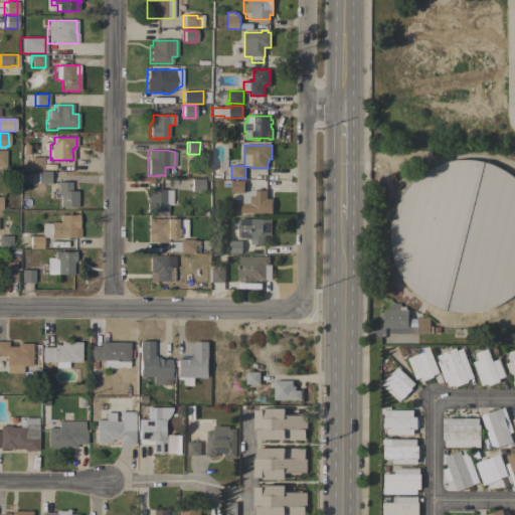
[(43,157),(43,170),(25,170),(25,160),(29,160),(29,157),(43,157)]
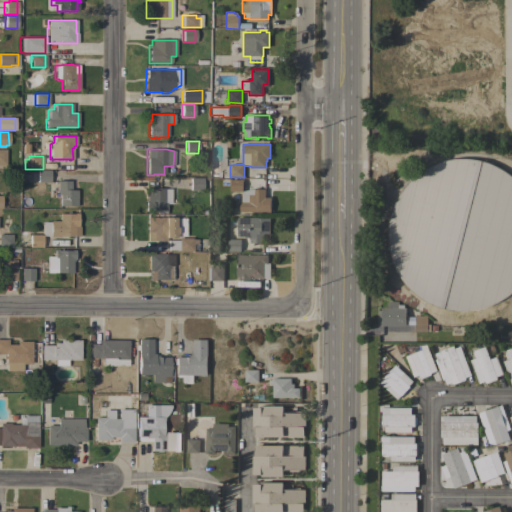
[(488,163),(495,165),(504,171),(511,176),(511,292),(509,295),(503,299),(496,303),(487,307),(476,309),(466,310),(457,311),(446,309),(436,306),(429,302),(420,297),(413,292),(408,288),(403,282),(399,277),(395,268),(392,262),(389,250),(387,240),(387,232),(388,219),(391,209),(396,199),(402,189),(411,178),(420,172),(430,166),(437,163),(445,160),(454,159),(463,158),(475,159),(484,161),(488,163)]
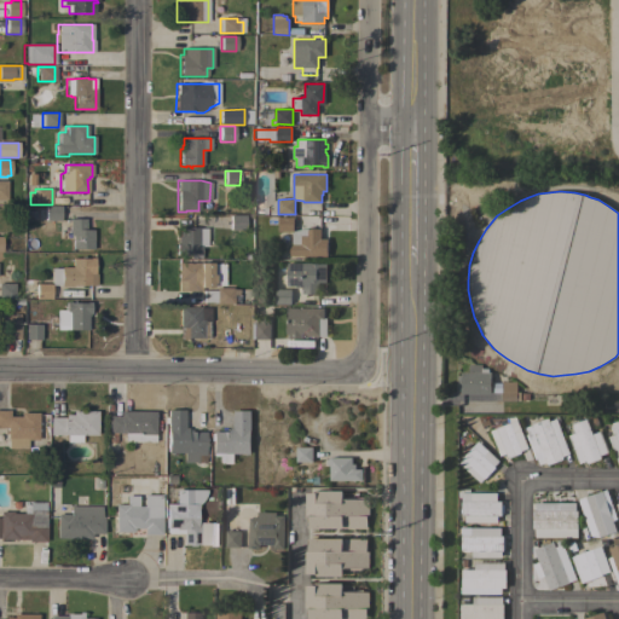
[(61,206),(61,220),(45,220),(45,206),(61,206)]
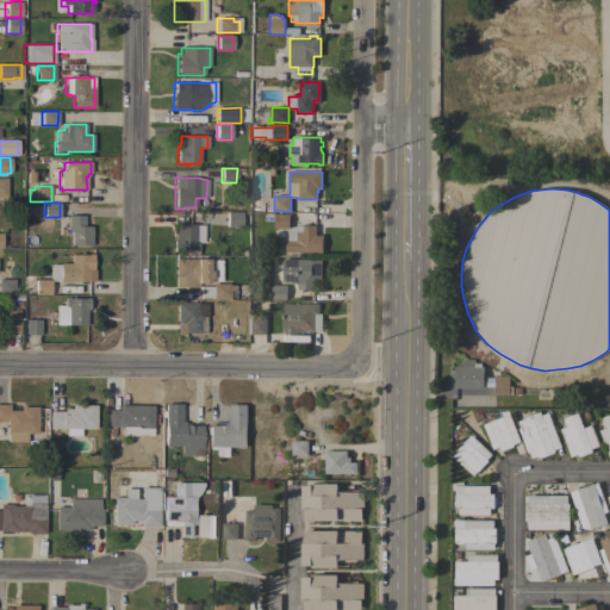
[(242,212),(242,226),(226,226),(226,212),(242,212)]
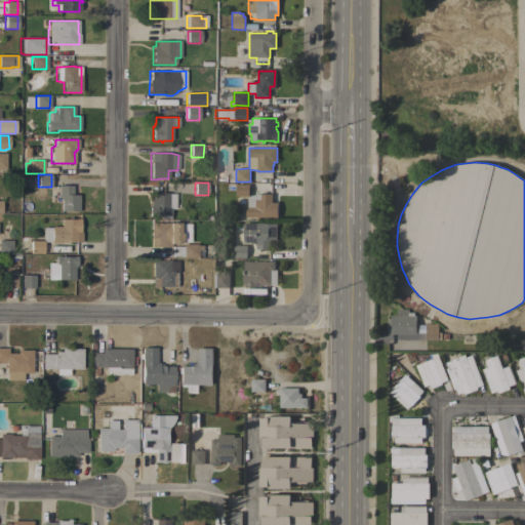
[(246,217),(246,207),(248,207),(248,197),(237,197),(237,184),(249,184),(249,196),(259,194),(273,194),(272,202),(278,202),(278,217),(246,217)]
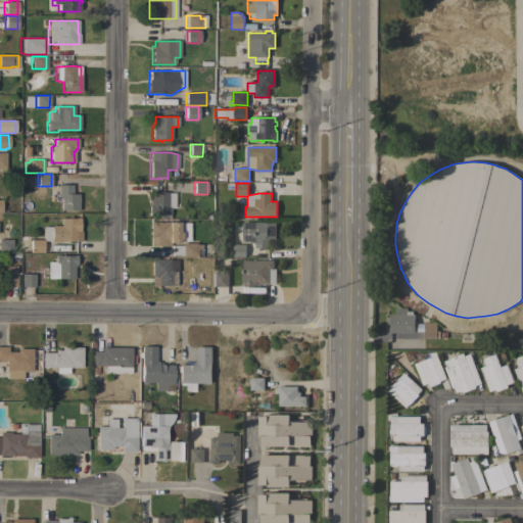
[(50,187),(58,187),(58,185),(72,185),(73,194),(78,194),(79,209),(60,210),(60,201),(50,201),(50,187)]
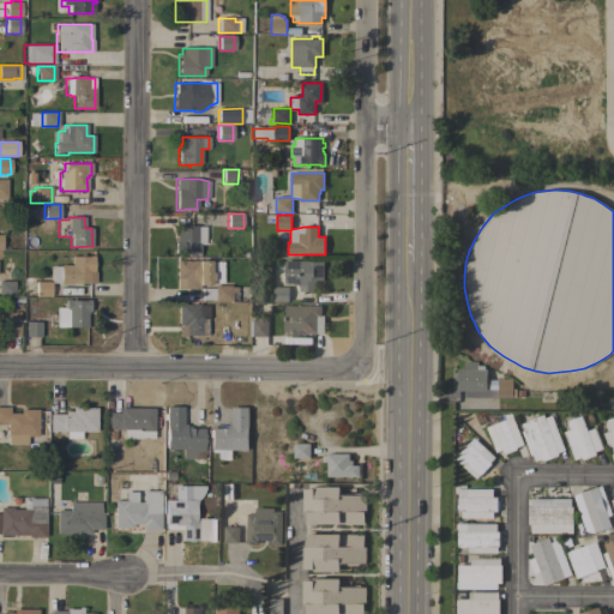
[(175,242),(176,242),(176,234),(178,234),(178,226),(197,226),(197,228),(205,228),(208,229),(208,245),(199,245),(200,257),(188,257),(188,253),(175,254),(175,242)]
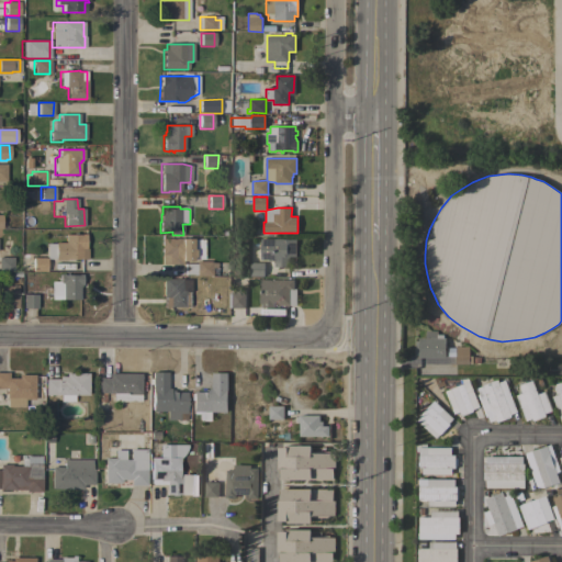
[(46,258),(46,243),(66,243),(66,235),(80,235),(80,234),(86,234),(86,249),(83,249),(83,253),(81,253),(81,259),(66,259),(66,260),(55,260),(55,258),(46,258)]
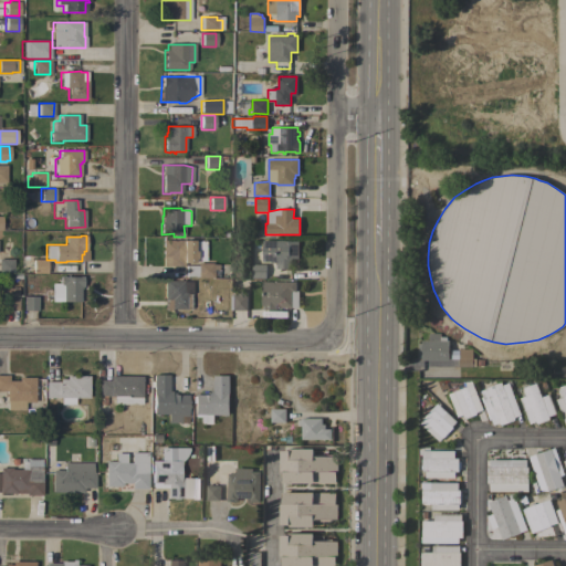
[(196,240),(196,241),(206,241),(206,261),(194,261),(194,263),(184,263),(184,266),(163,266),(163,240),(196,240)]
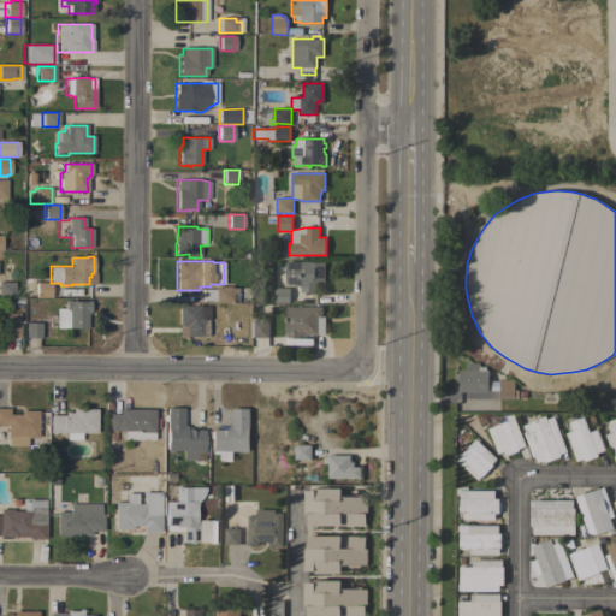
[(325,282),(318,282),(318,292),(301,292),(301,289),(300,289),(300,286),(297,286),(297,284),(286,284),(286,261),(311,261),(311,262),(325,262),(325,282)]
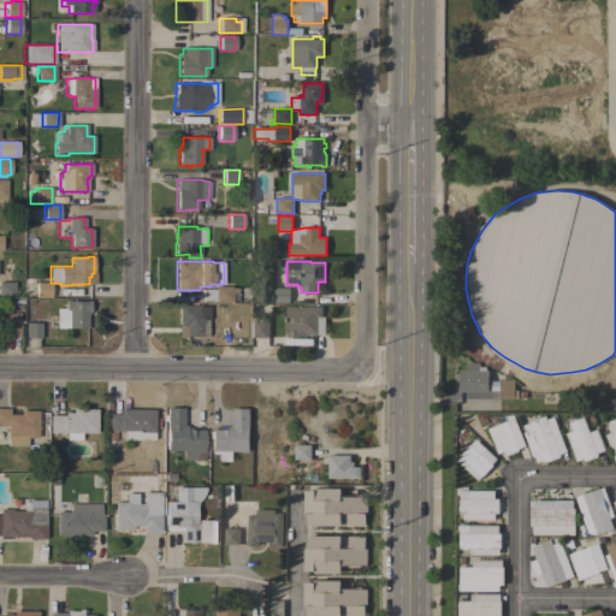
[(0,283),(13,283),(13,285),(17,285),(17,290),(13,290),(13,297),(0,297),(0,283)]
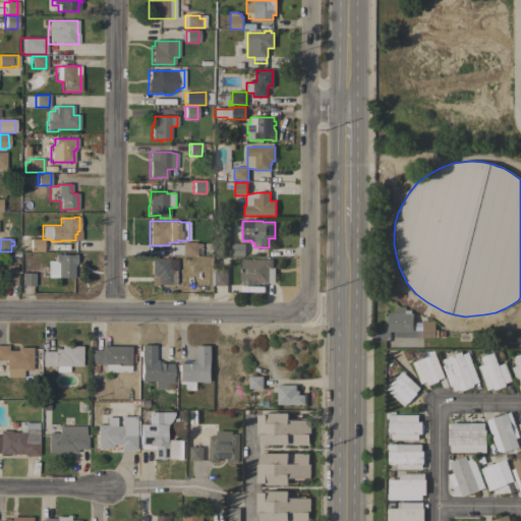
[(43,239),(43,251),(30,251),(31,239),(43,239)]
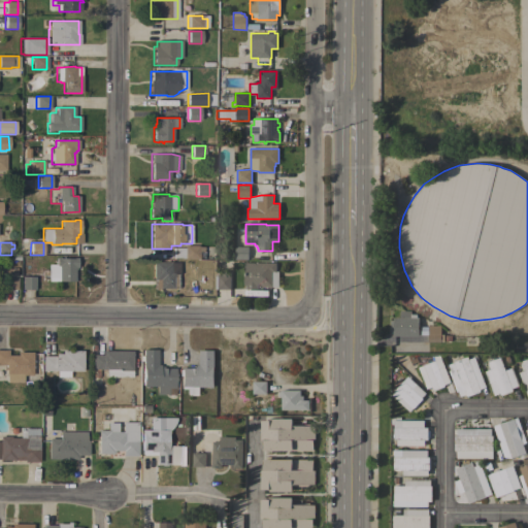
[(185,245),(198,245),(198,246),(199,246),(203,246),(203,252),(199,252),(199,259),(185,259),(185,258),(173,259),(173,248),(185,248),(185,245)]
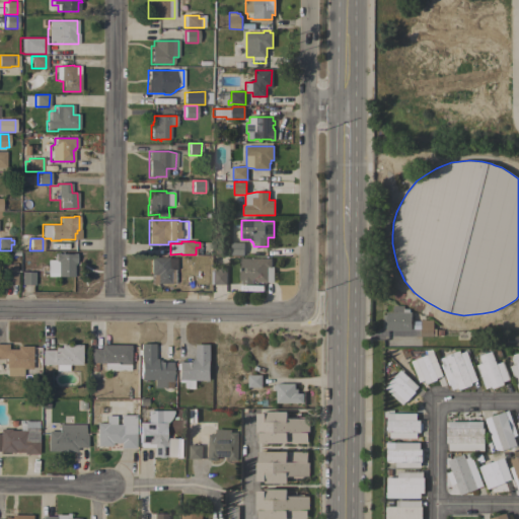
[(244,242),(244,254),(231,254),(231,242),(244,242)]
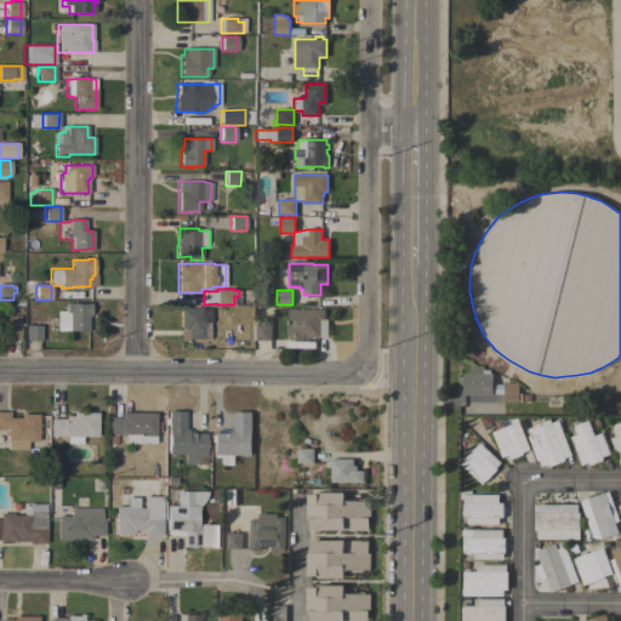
[(56,311),(66,311),(66,303),(70,303),(70,305),(86,305),(86,303),(91,303),(91,331),(56,331),(56,311)]
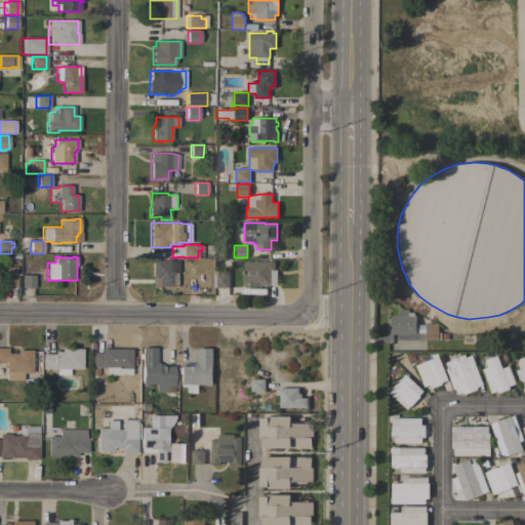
[(169,271),(177,271),(177,287),(152,287),(152,260),(169,260),(169,271)]
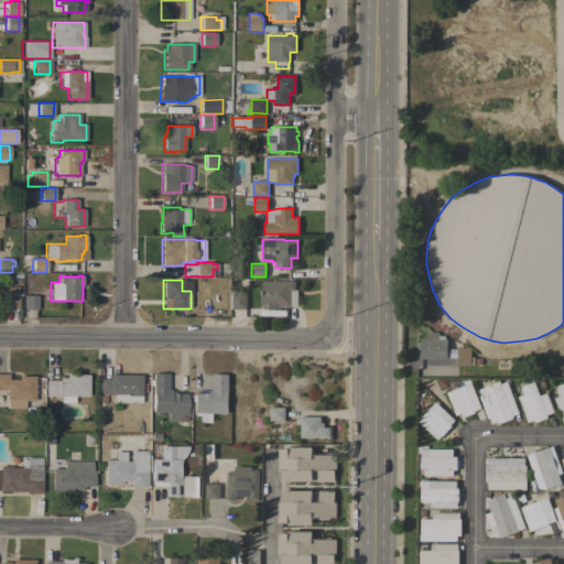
[(295,281),(295,290),(297,290),(297,306),(277,306),(277,308),(262,308),(262,304),(260,304),(260,294),(261,294),(261,281),(295,281)]
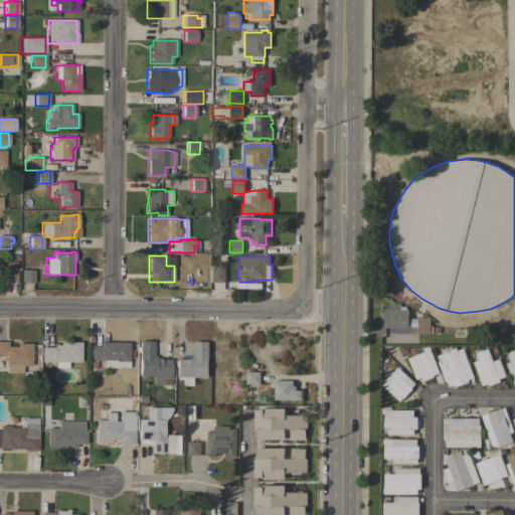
[(16,283),(4,283),(4,270),(2,270),(2,263),(16,263),(16,283)]
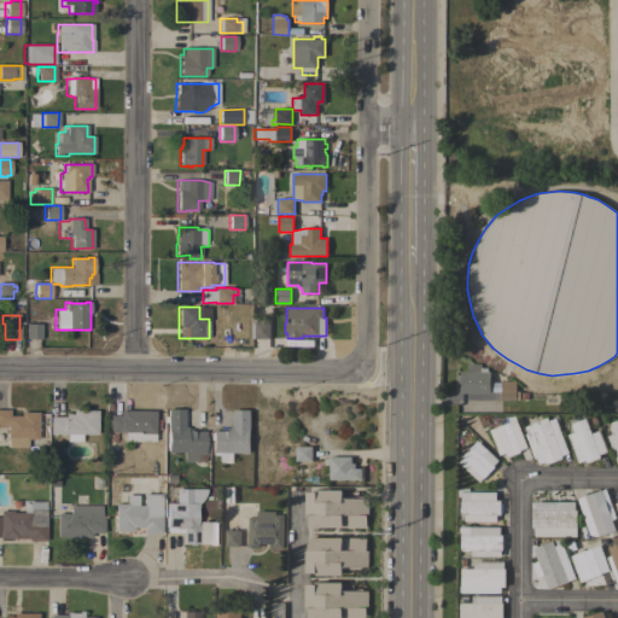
[(256,324),(256,322),(254,322),(254,319),(255,319),(255,318),(270,318),(270,338),(252,339),(252,324),(256,324)]
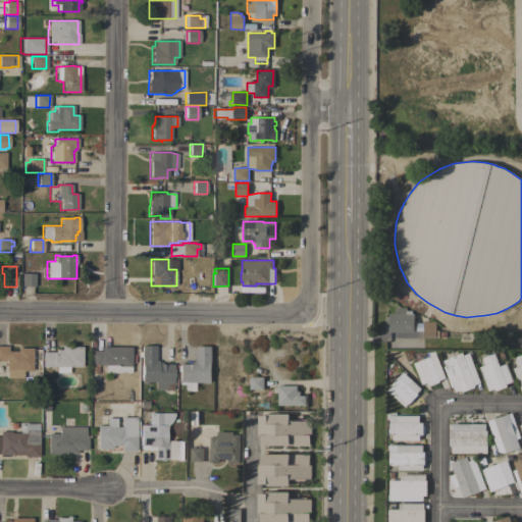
[(35,286),(21,286),(21,273),(35,273),(35,286)]
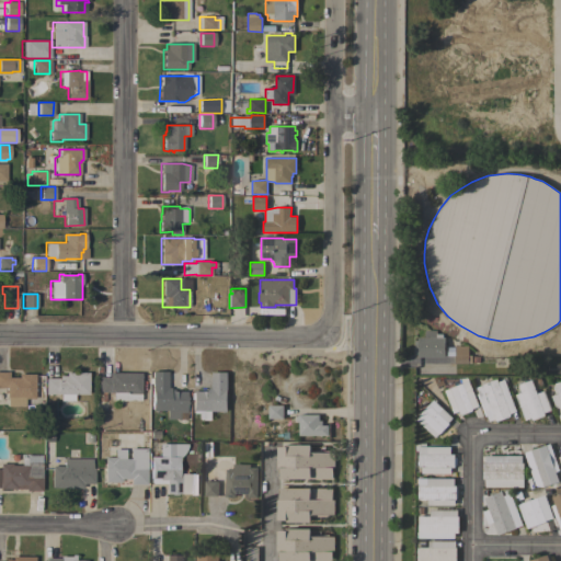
[(445,357),(418,357),(418,354),(414,354),(414,340),(419,340),(419,338),(421,338),(421,330),(436,330),(436,334),(443,334),(443,338),(445,338),(445,357)]
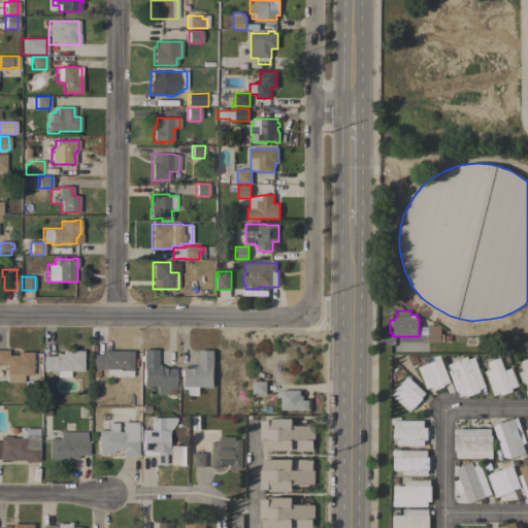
[(440,325),(440,334),(443,334),(443,341),(440,341),(440,342),(428,342),(427,326),(440,325)]
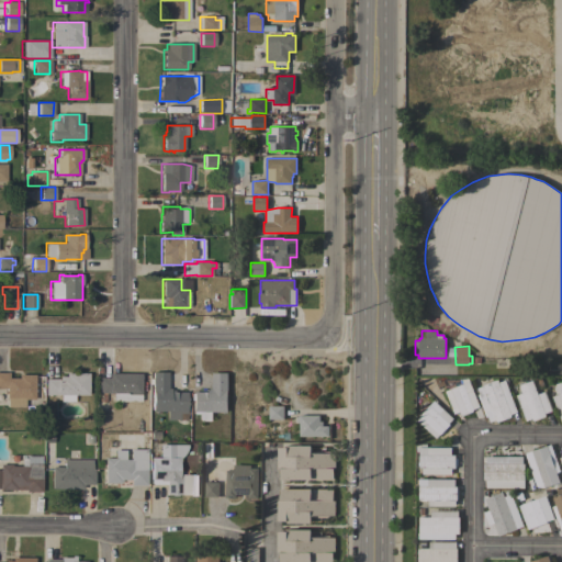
[(184,413),(179,413),(179,419),(166,419),(166,412),(152,412),(152,407),(152,403),(153,403),(153,397),(152,397),(152,392),(152,372),(168,372),(168,389),(170,389),(170,390),(173,390),(173,392),(187,392),(187,398),(189,398),(189,401),(187,401),(187,412),(184,412),(184,413)]
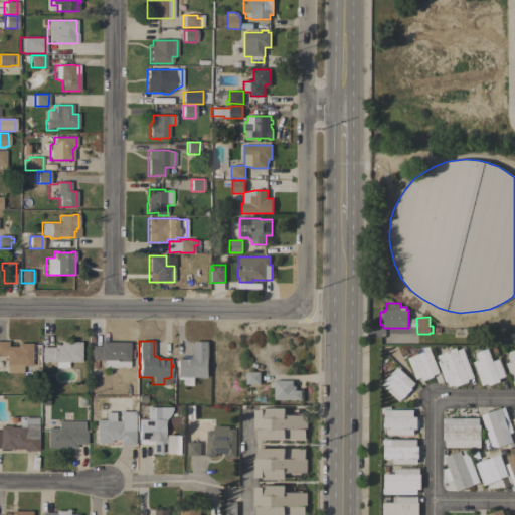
[(0,342),(7,342),(7,347),(16,347),(16,343),(31,343),(31,366),(22,366),(22,373),(6,373),(6,365),(5,365),(5,356),(0,356),(0,342)]
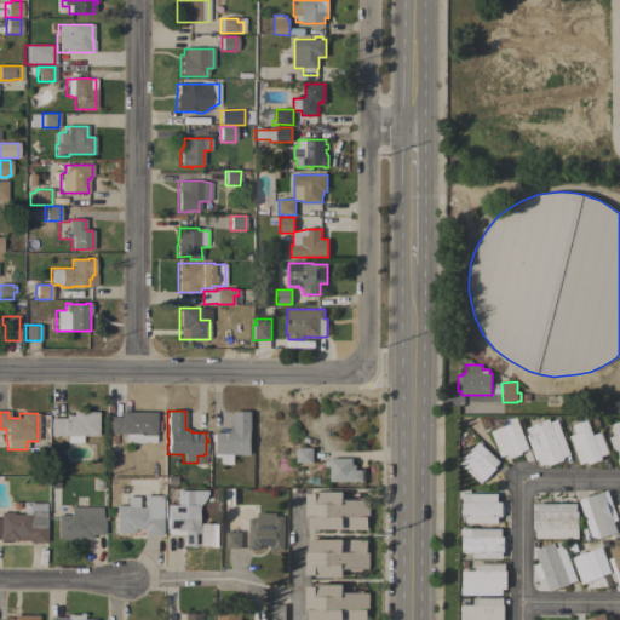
[(50,419),(64,419),(64,415),(73,415),(73,412),(97,412),(97,436),(82,436),(82,443),(67,443),(67,436),(50,436),(50,419)]
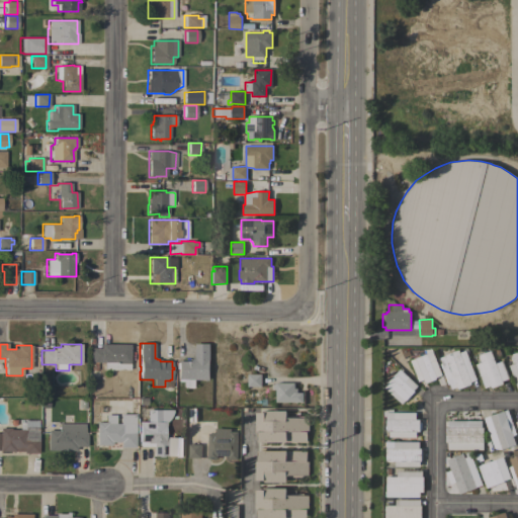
[(104,363),(97,363),(97,370),(92,370),(92,362),(90,362),(91,348),(102,348),(102,344),(130,344),(130,370),(104,370),(104,363)]
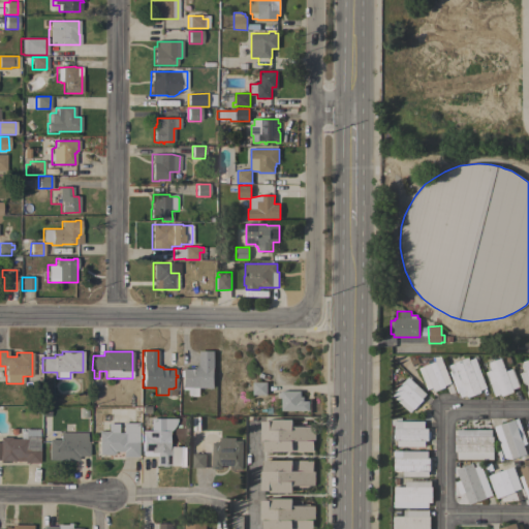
[(199,351),(214,351),(214,387),(199,387),(199,396),(187,396),(187,390),(182,390),(182,377),(180,377),(180,370),(182,370),(182,369),(193,369),(193,367),(197,367),(197,366),(199,366),(199,351)]
